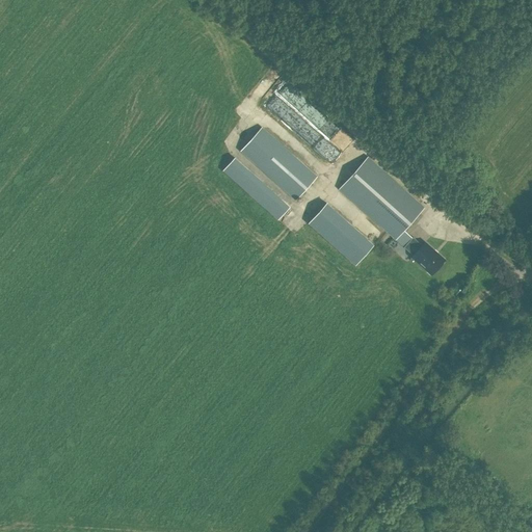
[(296,200),(317,177),(262,128),(241,151),(296,200)]
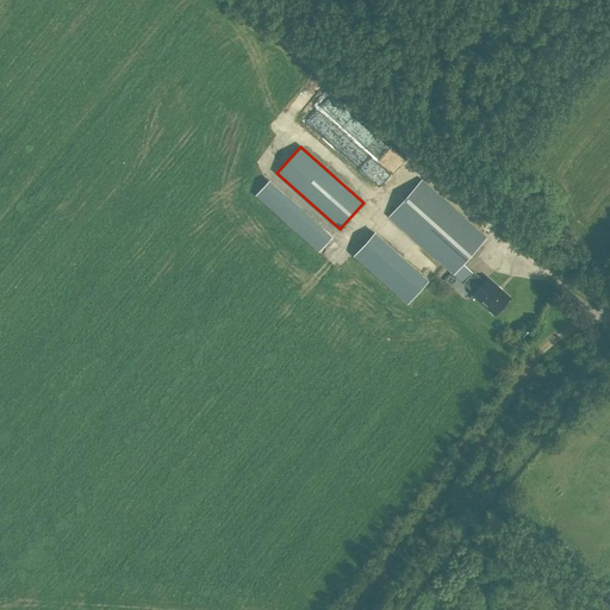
[(329,236),(268,179),(254,193),(316,250),(329,236)]
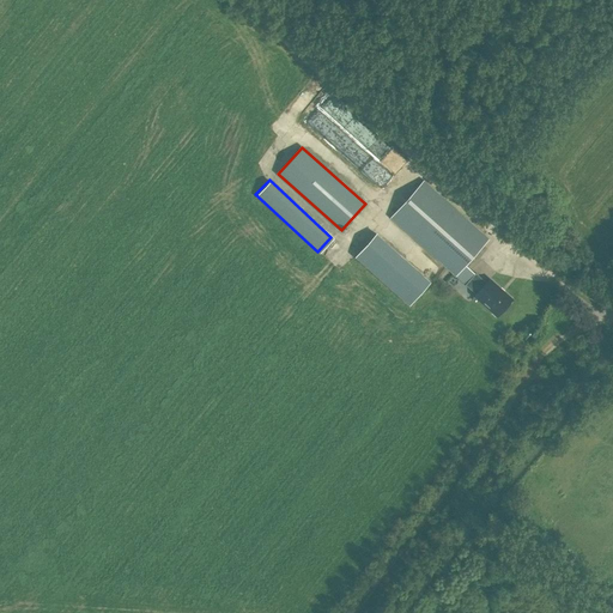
[(455,275),(489,238),(424,181),(390,218),(441,263),(455,275)]
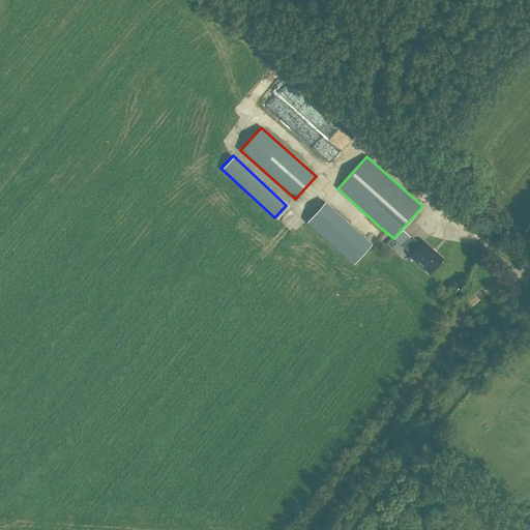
[(325,197),(306,217),(352,259),(371,238),(325,197)]
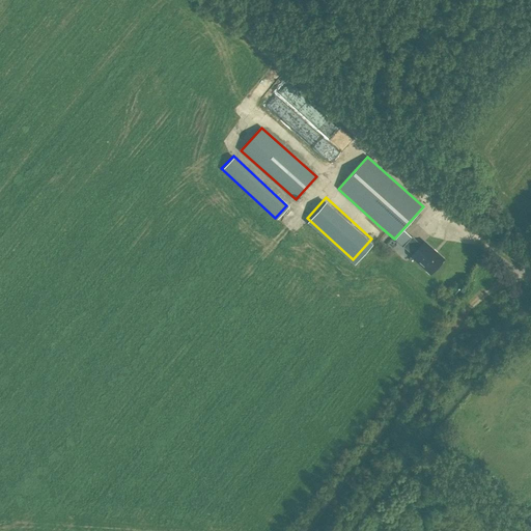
[(412,236),(403,247),(412,255),(411,256),(430,274),(444,259),(424,242),(421,245),(412,236)]
